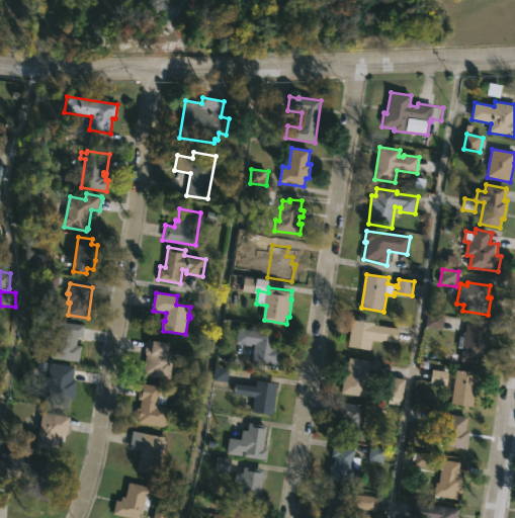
[(444,329),(445,316),(428,315),(428,328),(444,329)]
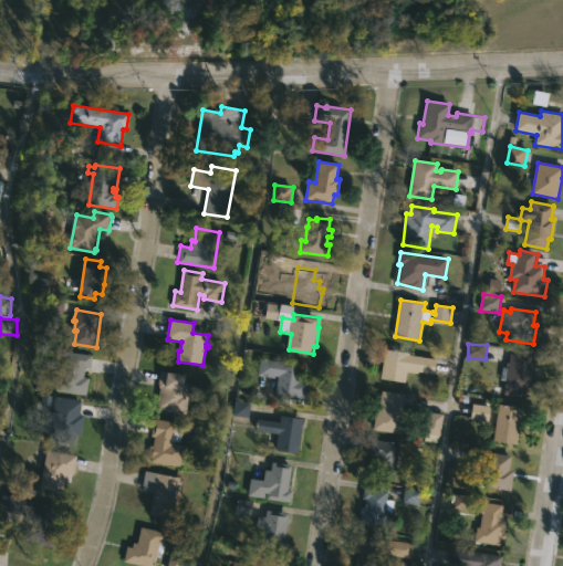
[(434,371),(433,375),(406,371),(405,384),(381,380),(385,349),(409,353),(409,355),(436,359),(434,371)]
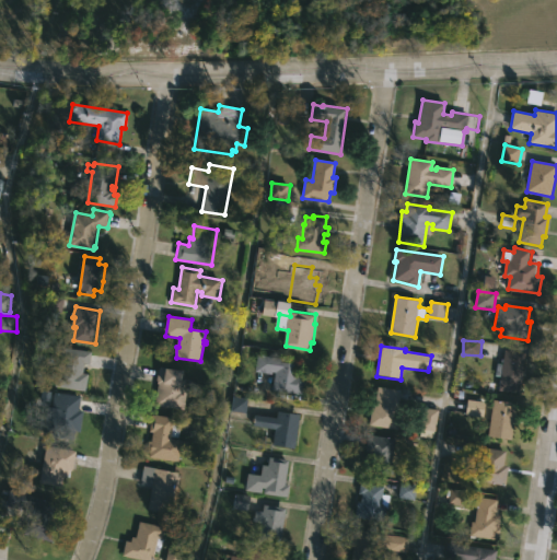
[(92,354),(91,364),(85,363),(84,372),(90,373),(86,392),(57,387),(59,373),(60,373),(65,347),(93,351),(92,354)]
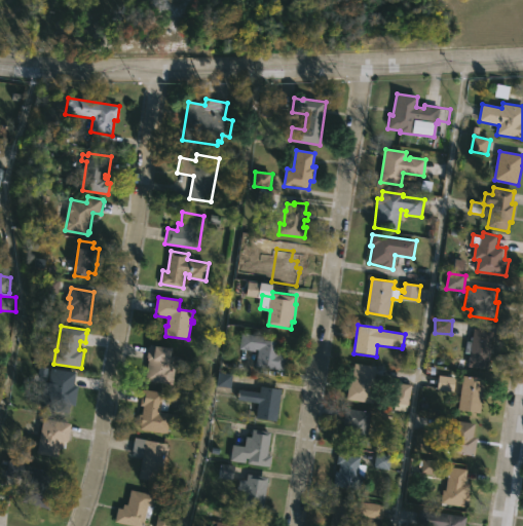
[(494,334),(489,370),(470,367),(472,353),(465,352),(468,340),(474,341),(474,339),(472,339),(475,328),(495,331),(494,334)]
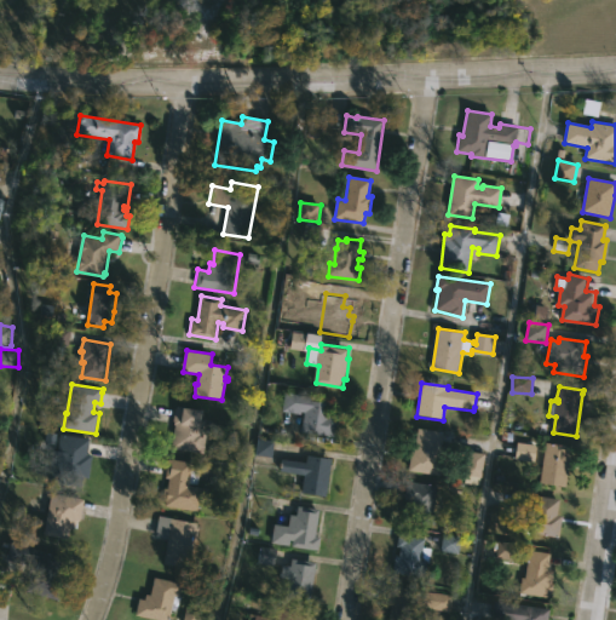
[(334,400),(332,417),(339,418),(337,437),(303,432),(305,412),(303,412),(301,414),(283,412),(286,392),(334,400)]
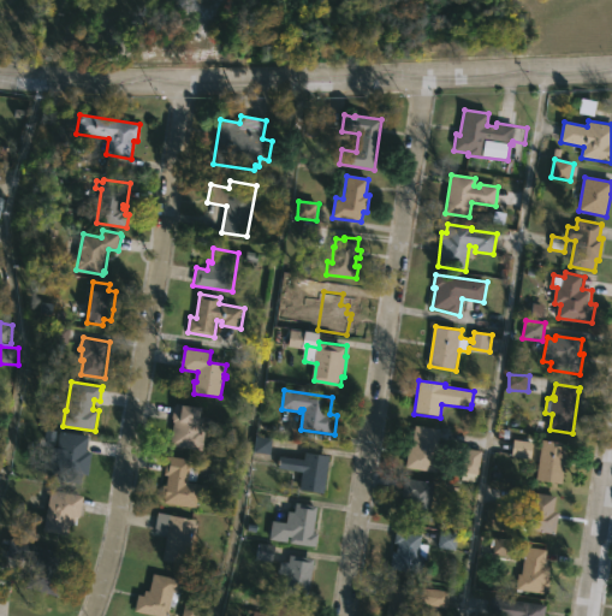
[(179,404),(197,407),(197,406),(202,406),(196,448),(171,444),(173,413),(178,414),(179,404)]
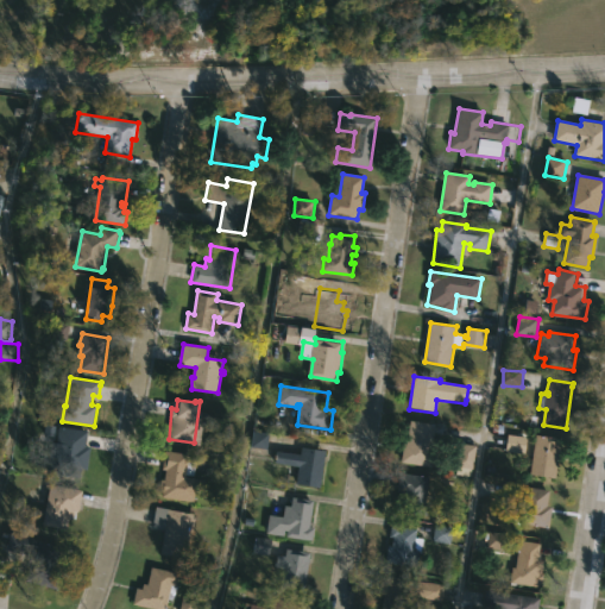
[(434,433),(430,453),(434,454),(432,468),(401,463),(404,444),(407,445),(410,422),(434,426),(434,433)]
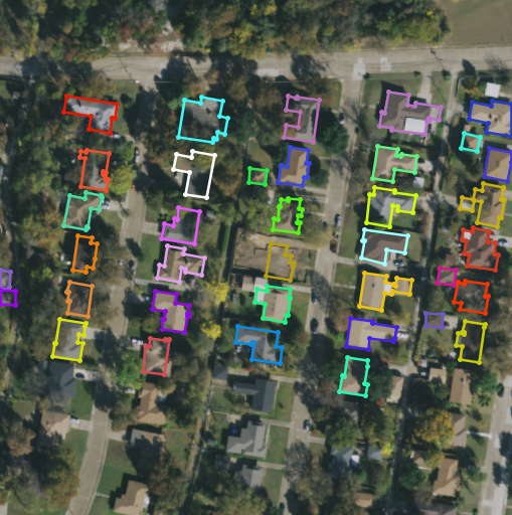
[(75,366),(73,376),(78,377),(75,396),(70,395),(68,404),(41,399),(45,373),(49,374),(51,360),(75,364),(75,366)]
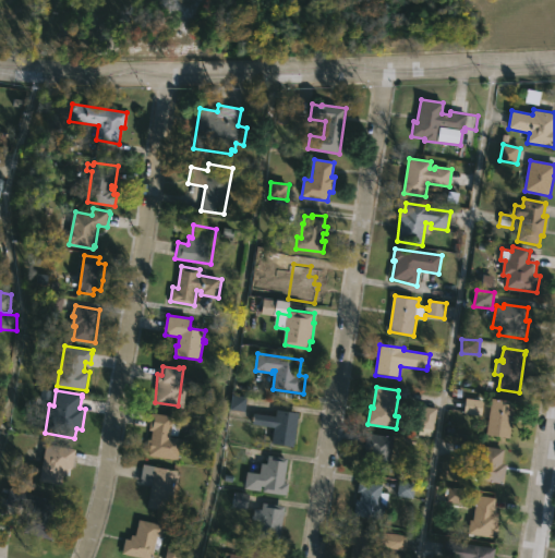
[(249,398),(233,395),(231,409),(246,412),(249,398)]
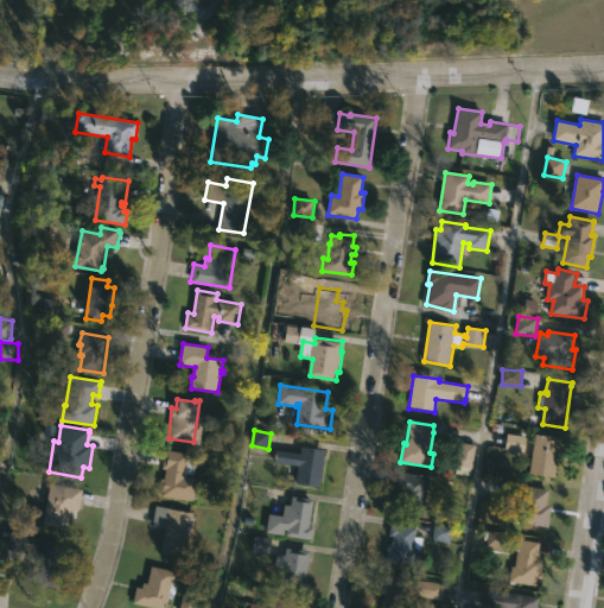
[(564,438),(559,477),(531,474),(536,434),(564,438)]
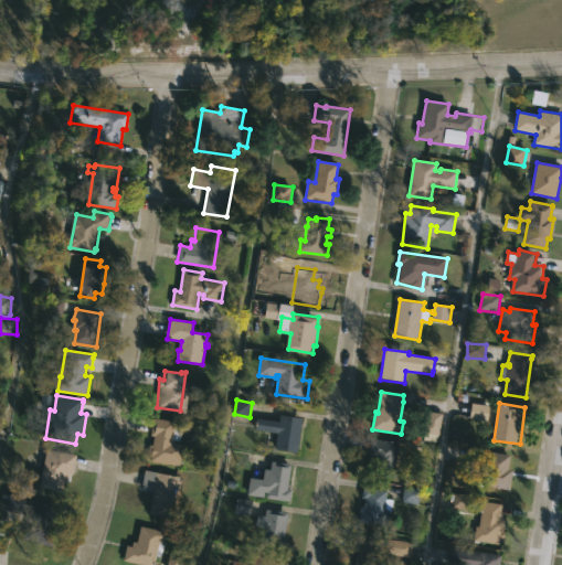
[(470,419),(489,420),(490,406),(473,404),(470,419)]
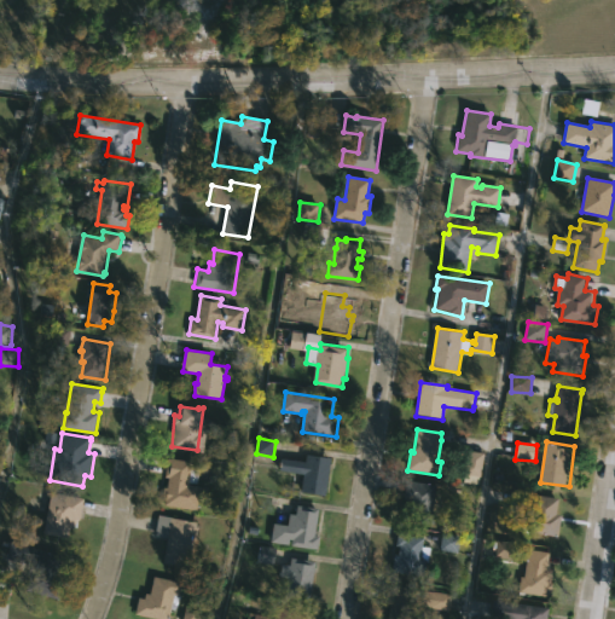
[(486,455),(481,479),(480,479),(479,485),(465,482),(466,475),(464,475),(468,451),(486,455)]
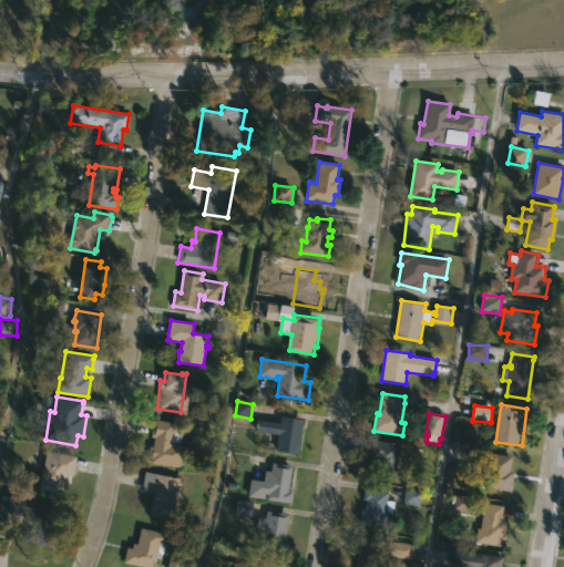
[(303,424),(298,455),(275,452),(278,435),(256,432),(257,421),(279,424),(280,418),(303,421),(303,424)]
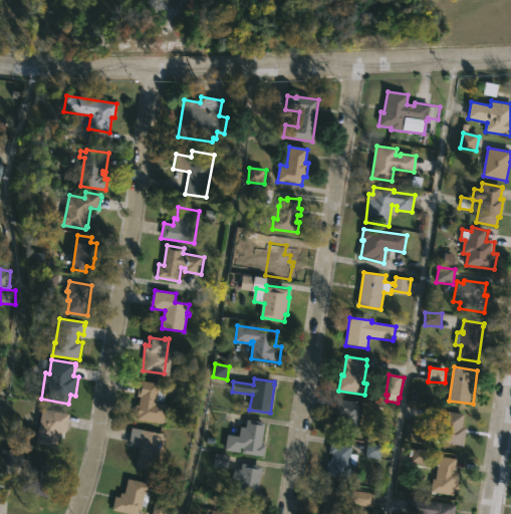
[(166,397),(165,401),(158,400),(158,403),(175,405),(173,416),(166,415),(165,423),(138,419),(139,414),(136,414),(138,404),(140,405),(142,396),(139,396),(141,379),(160,382),(160,387),(167,388),(166,397)]
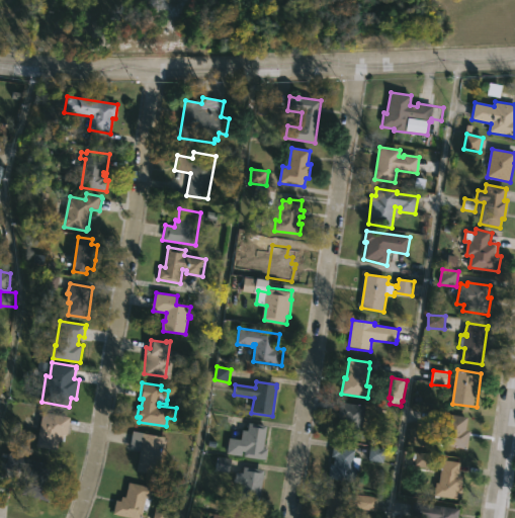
[(364,428),(362,439),(337,436),(340,419),(338,418),(340,403),(365,407),(362,428),(364,428)]
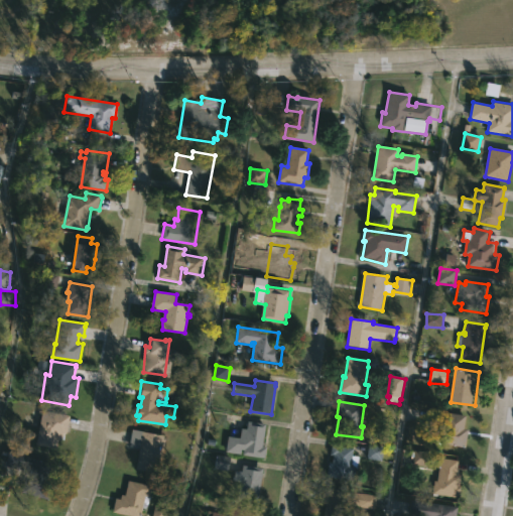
[(68,431),(68,433),(66,432),(63,440),(60,440),(58,448),(37,444),(44,410),(72,415),(68,431)]
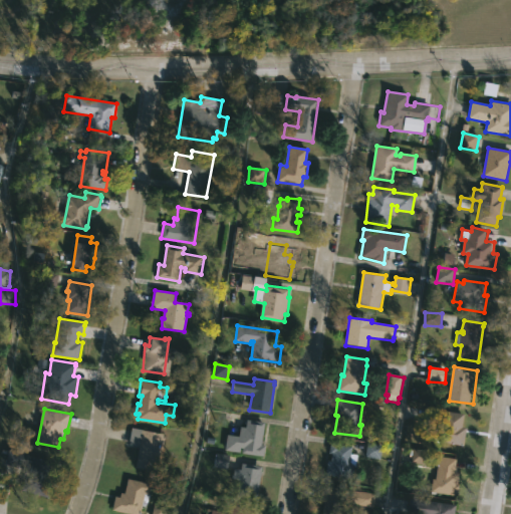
[(465,416),(462,428),(467,429),(464,447),(438,443),(441,426),(429,424),(431,409),(465,416)]
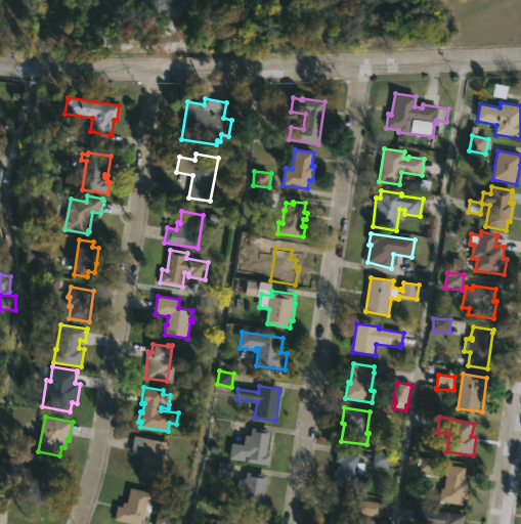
[(269,432),(266,452),(269,453),(268,464),(229,457),(231,444),(244,446),(245,436),(250,437),(251,429),(269,432)]
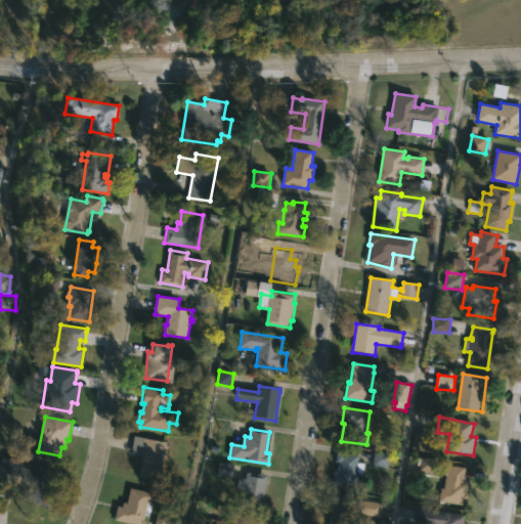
[(167,443),(160,481),(156,481),(156,483),(143,481),(143,478),(138,477),(142,455),(131,453),(134,437),(167,443)]
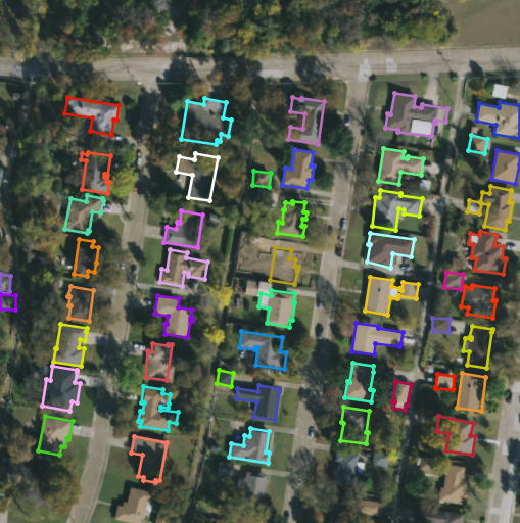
[(366,462),(364,475),(361,474),(359,486),(332,482),(334,468),(337,468),(339,462),(336,461),(337,450),(360,454),(359,461),(366,462)]
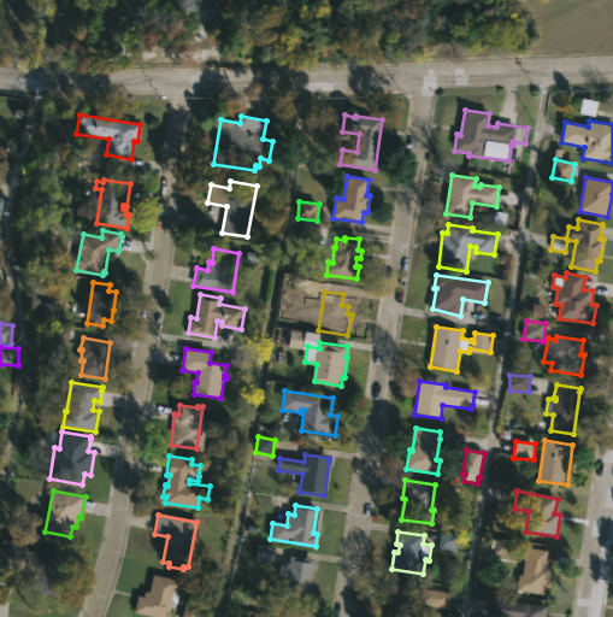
[(459,535),(442,533),(440,548),(458,551),(459,535)]
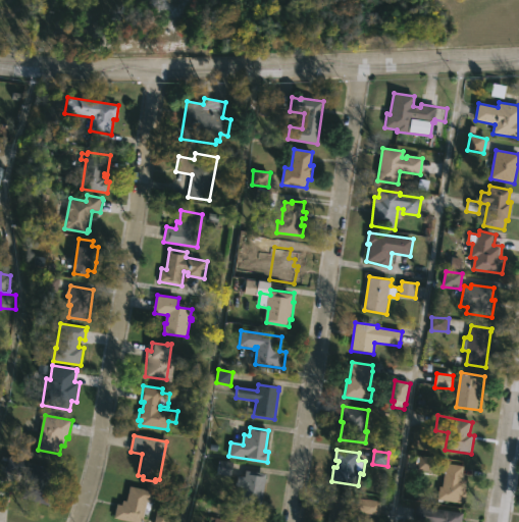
[(53,469),(48,485),(54,488),(49,504),(43,502),(43,504),(22,498),(30,472),(20,470),(19,474),(6,471),(10,457),(53,469)]
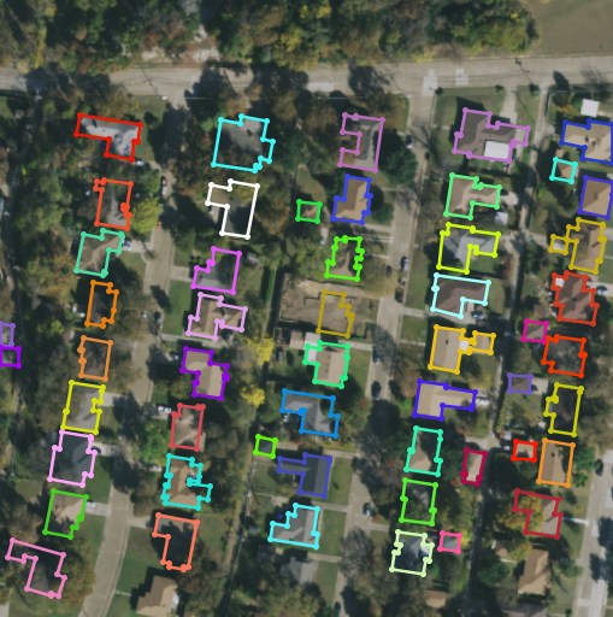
[(512,541),(496,540),(495,556),(512,557),(512,541)]
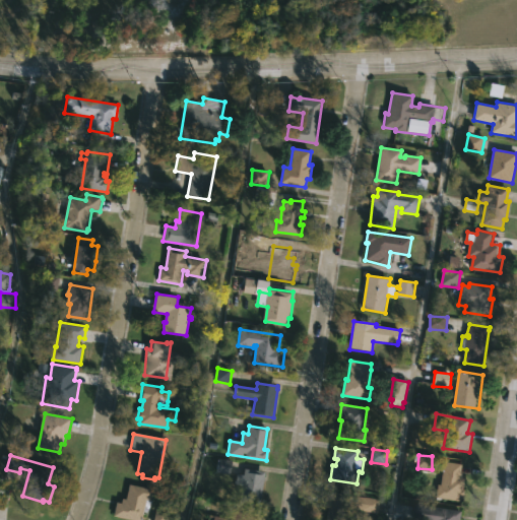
[(463,467),(461,476),(466,477),(464,489),(466,489),(465,501),(438,497),(439,483),(436,483),(438,470),(444,471),(447,460),(463,463),(463,467)]
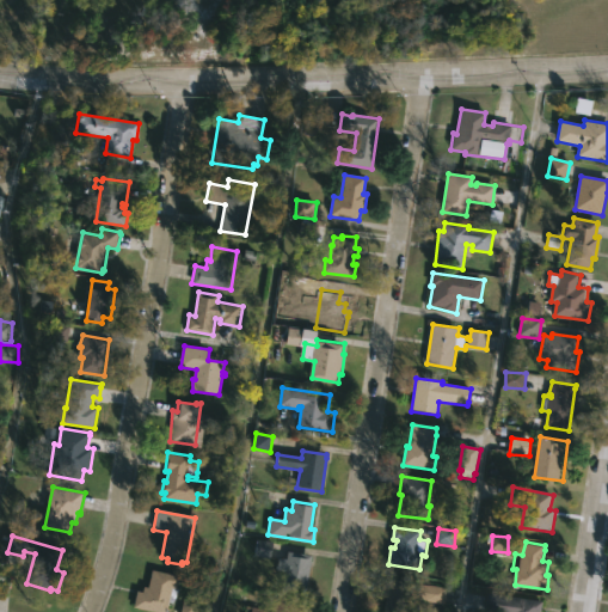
[(312,565),(311,569),(309,569),(306,589),(302,588),(301,597),(287,594),(288,586),(282,585),(287,550),(311,554),(309,565),(312,565)]
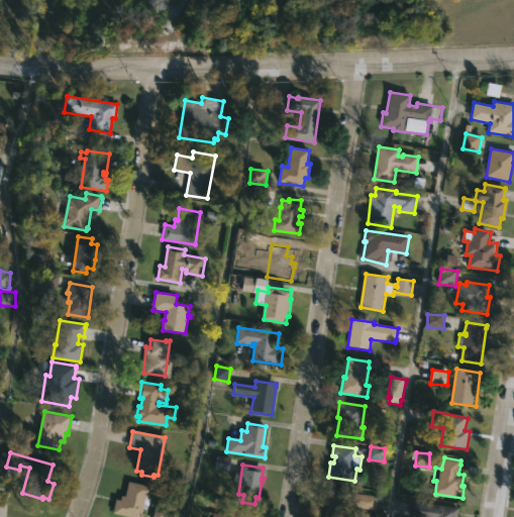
[(155,487),(152,494),(150,494),(146,510),(148,510),(148,512),(144,511),(142,516),(133,516),(115,513),(118,499),(122,500),(124,495),(126,496),(130,481),(155,487)]
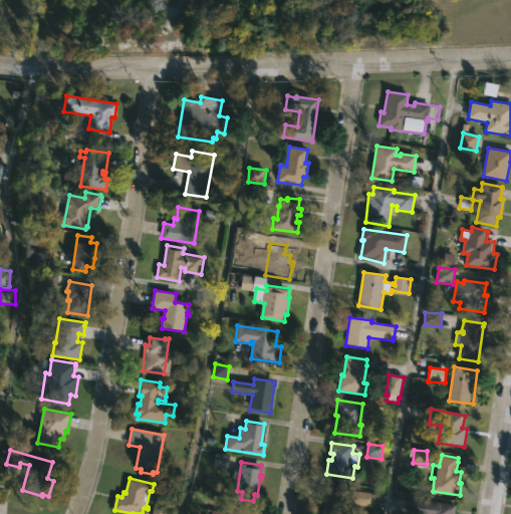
[(324,487),(374,495),(372,509),(344,504),(342,513),(321,513),(324,499),(322,499),(324,487)]
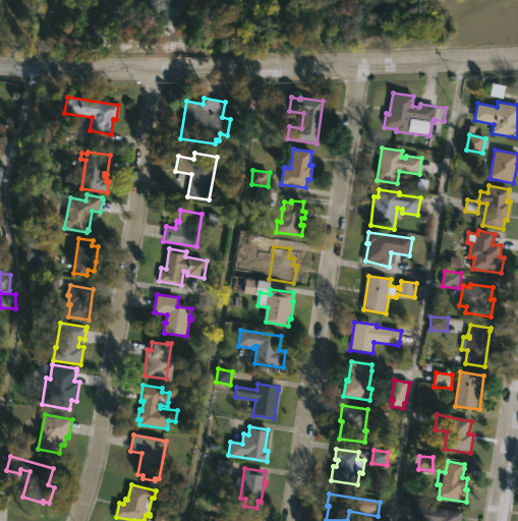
[(461,518),(460,520),(413,520),(416,506),(462,513),(461,518)]
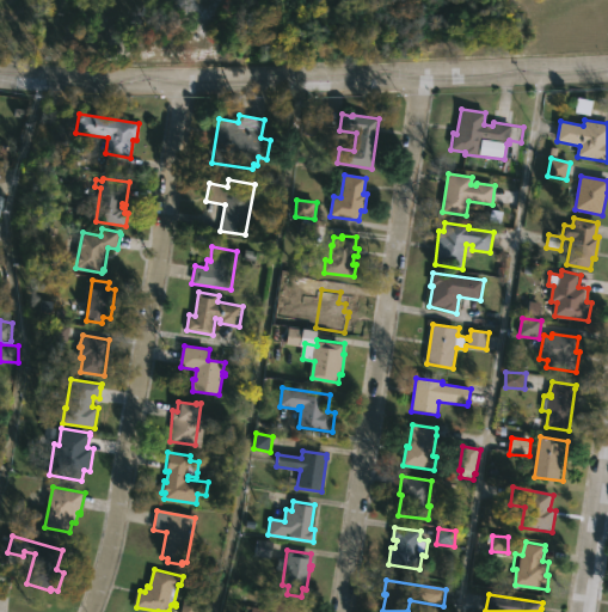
[(200,611),(202,601),(184,599),(182,611),(200,611)]
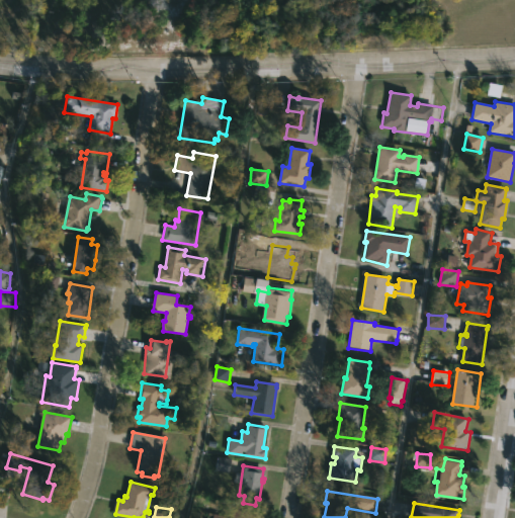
[(256,517),(208,517),(210,513),(228,516),(227,517),(232,517),(235,508),(257,514),(256,517)]
